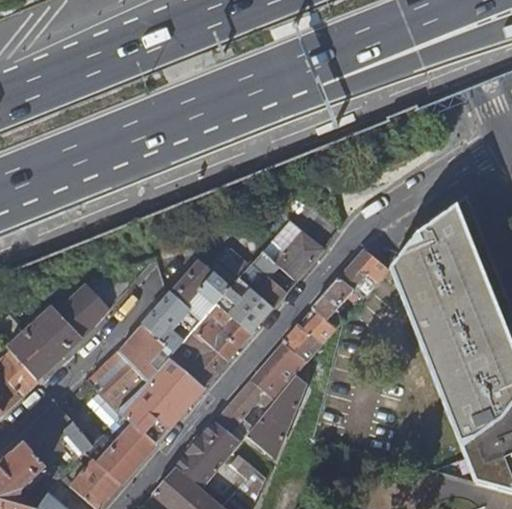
[(418,225),(396,255),(390,262),(460,440),(470,437),(479,462),(474,479),(511,489),(511,349),(455,203),(418,225)]
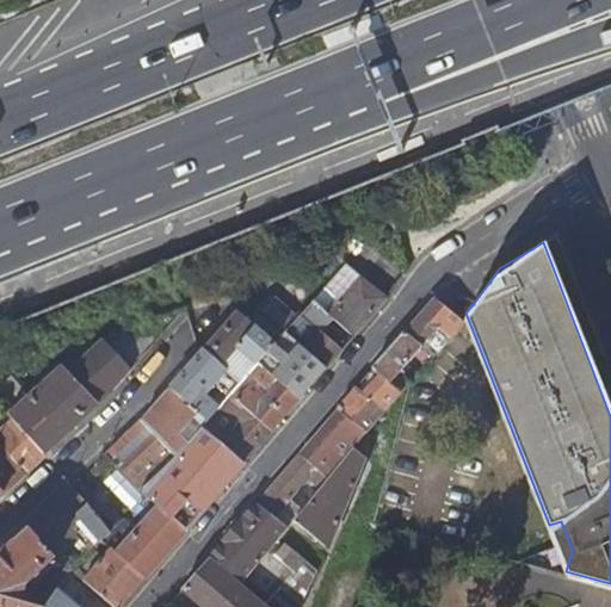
[(344,261),(313,298),(332,315),(353,334),(366,319),(387,296),(344,261)]
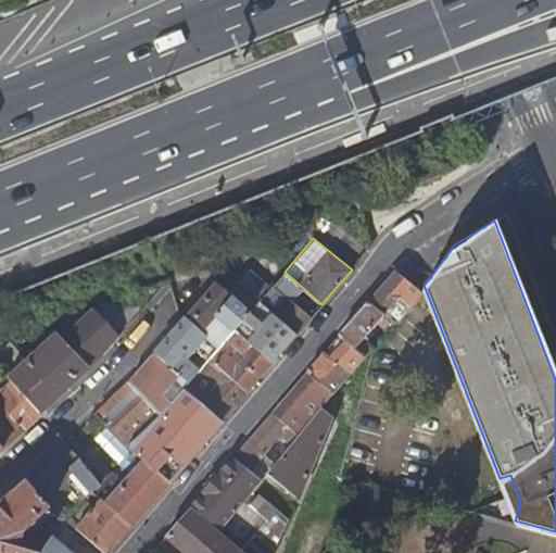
[(330,343),(306,371),(321,382),(333,392),(373,346),(364,339),(383,313),(382,312),(395,296),(407,305),(419,290),(411,284),(393,269),(377,289),(356,313),(330,343)]
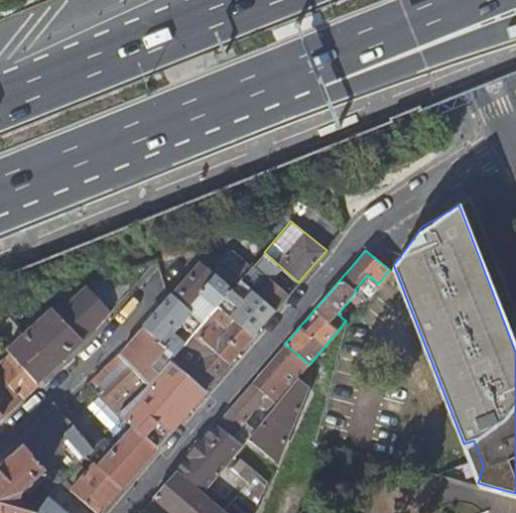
[(393,264),(399,257),(391,251),(381,263),(389,269),(393,264)]
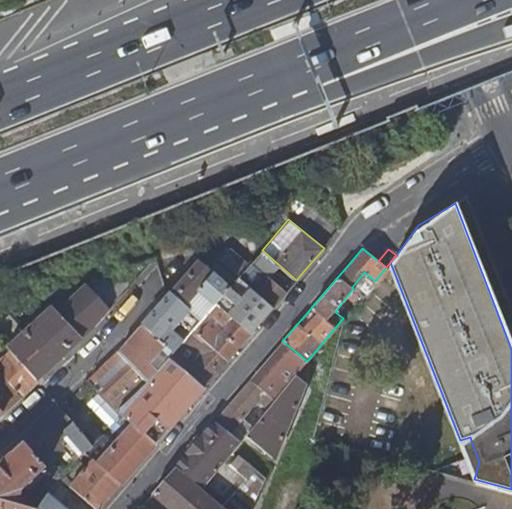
[(262,250),(239,277),(251,287),(273,307),(285,292),(268,277),(278,264),(262,250)]
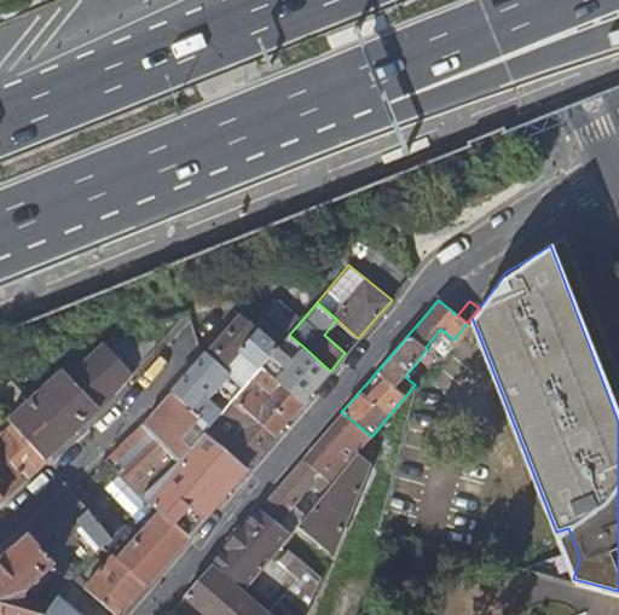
[(268,358),(278,347),(239,313),(231,323),(207,352),(226,369),(246,386),(252,377),(261,367),(268,358)]
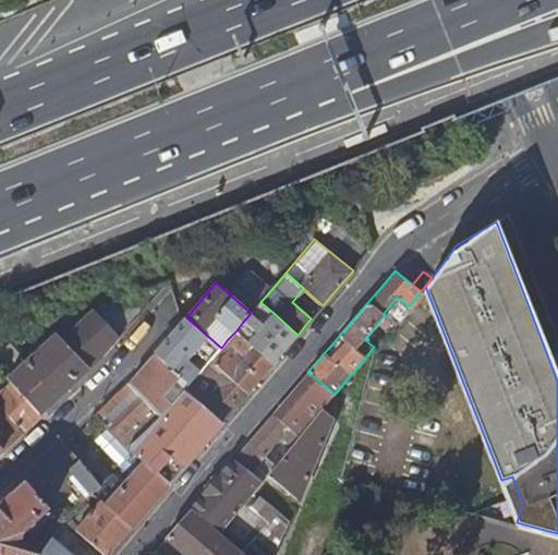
[(61,339),(88,370),(102,357),(121,338),(120,337),(93,309),(61,339)]
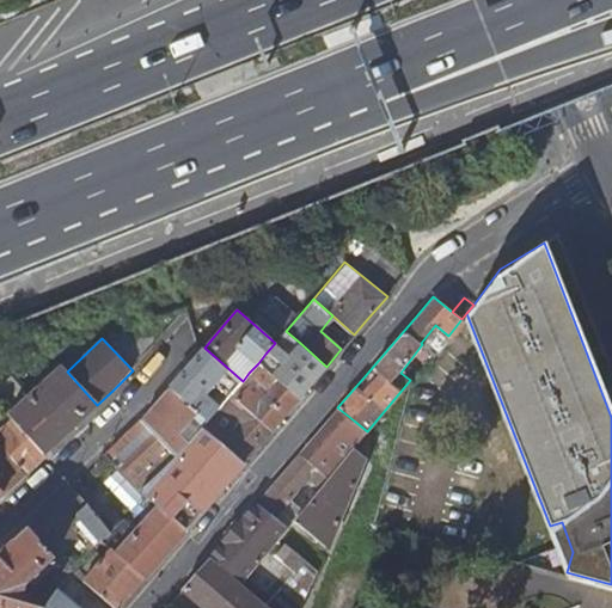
[(280,366),(265,354),(258,363),(299,398),(318,376),(326,367),(300,343),(280,366)]
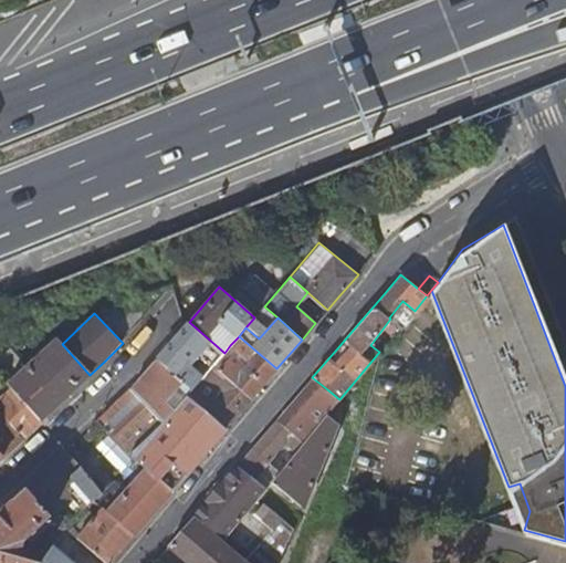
[(178,335),(158,358),(194,388),(202,377),(192,368),(191,369),(185,364),(197,350),(213,365),(224,353),(207,337),(189,322),(178,335)]
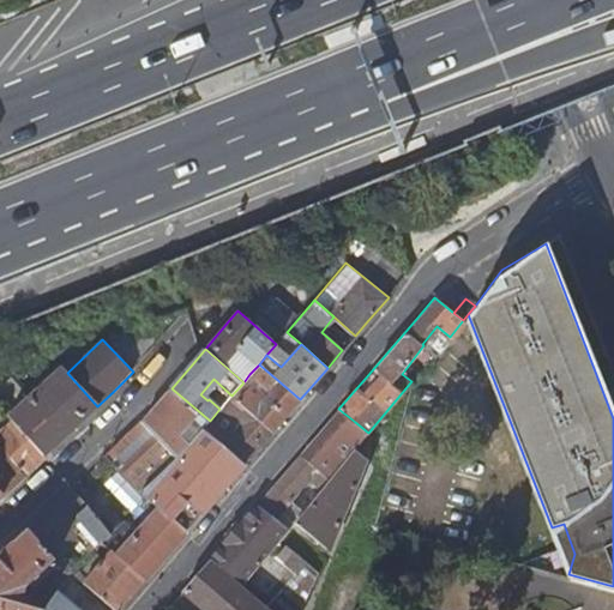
[(250,411),(272,430),(289,411),(300,399),(259,364),(250,374),(270,392),(259,404),(254,400),(244,392),(238,400),(250,411)]
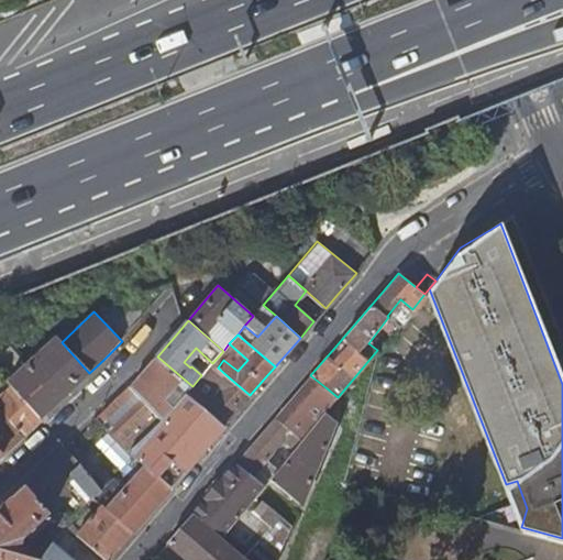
[(13,386),(41,417),(73,388),(89,373),(62,342),(56,336),(7,381),(13,386)]
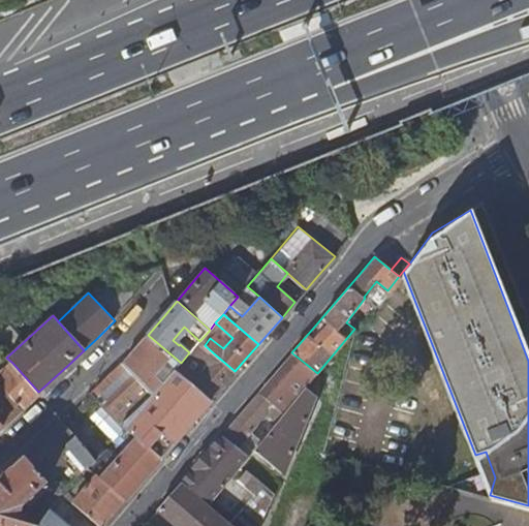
[(215,322),(210,330),(199,341),(205,345),(210,338),(216,332),(224,339),(219,345),(223,348),(232,338),(215,322)]
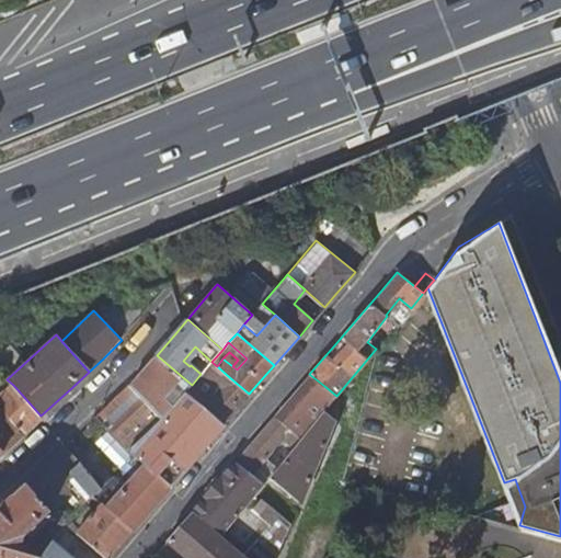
[(149,364),(128,387),(160,419),(161,419),(186,393),(192,385),(157,355),(149,364)]
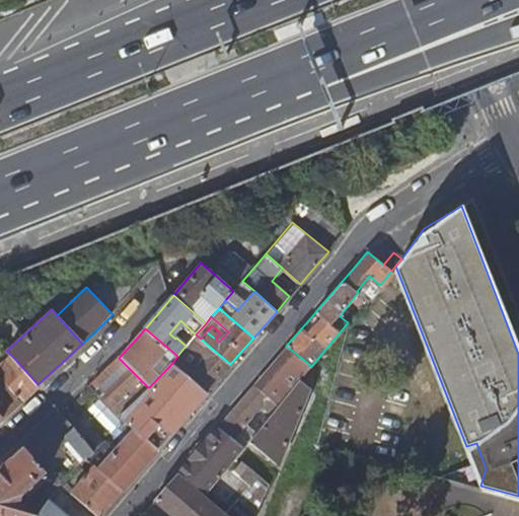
[(201,339),(196,335),(187,345),(203,358),(211,348),(201,339)]
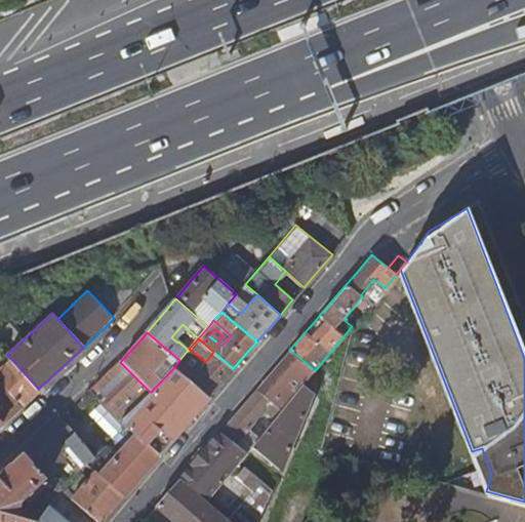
[(279,392),(304,361),(289,350),(281,360),(256,389),(282,409),(289,400),(279,392)]
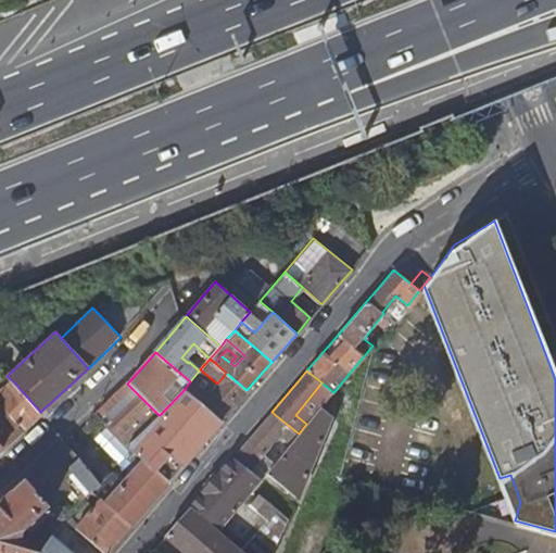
[(201,403),(220,420),(238,400),(247,390),(226,373),(217,384),(201,403)]
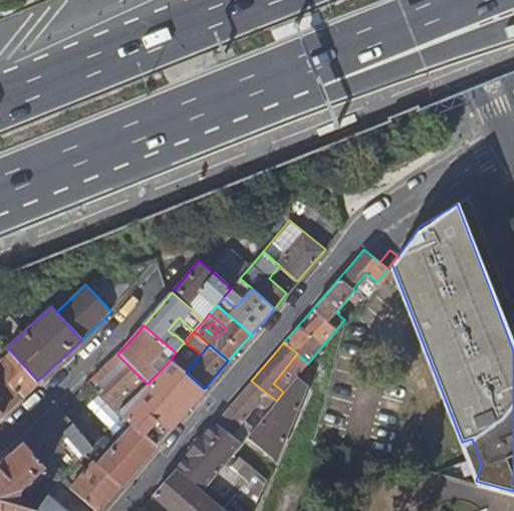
[(0,373),(20,396),(31,386),(37,380),(12,352),(0,362),(0,373)]
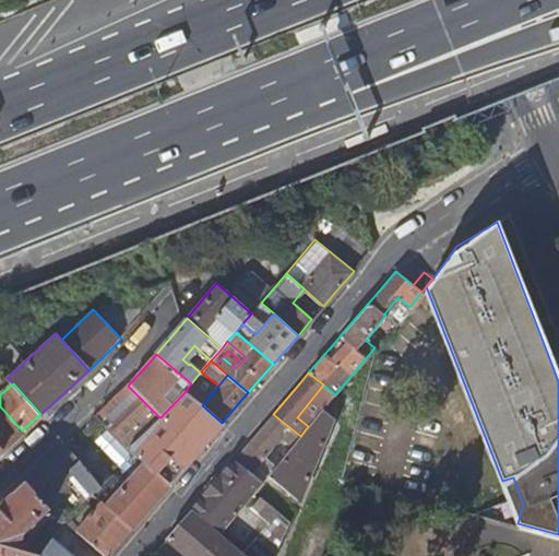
[(114,399),(97,414),(128,447),(159,417),(128,386),(114,399)]
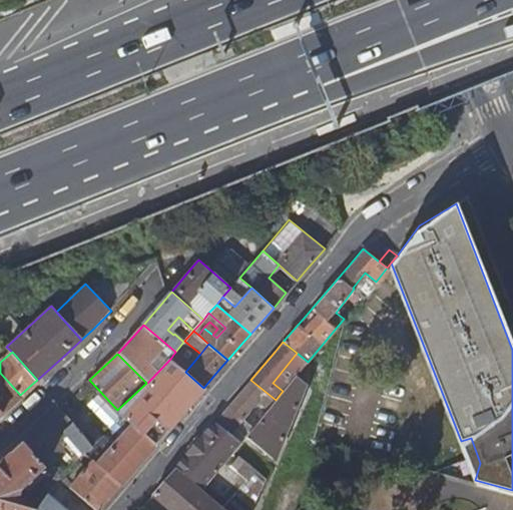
[(131,423),(96,462),(121,484),(146,454),(180,414),(203,388),(185,372),(170,359),(147,383),(146,383),(117,410),(123,416),(131,423)]
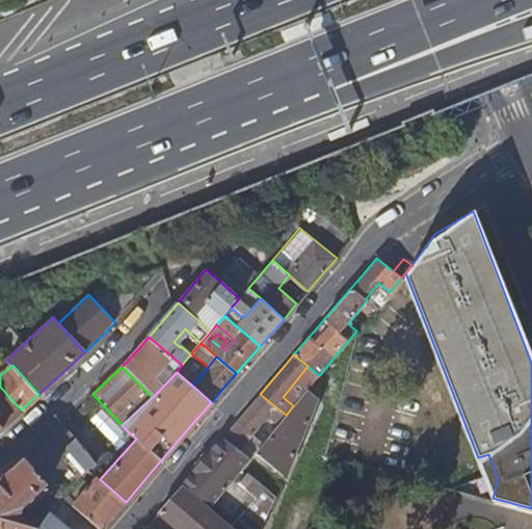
[(16,415),(21,410),(0,387),(0,424),(2,427),(16,415)]
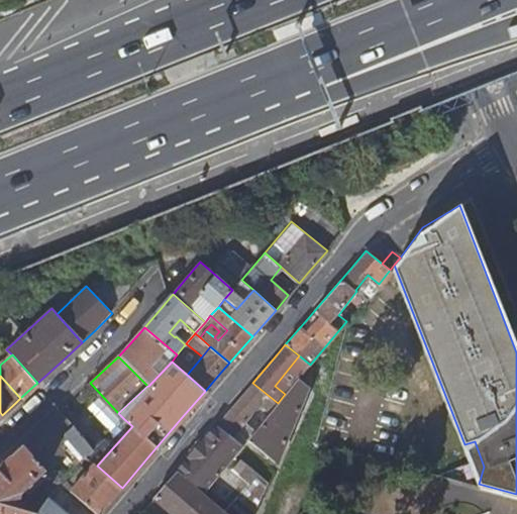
[(308,385),(299,377),(285,394),(278,403),(272,411),(248,438),(275,460),(282,452),(308,385)]
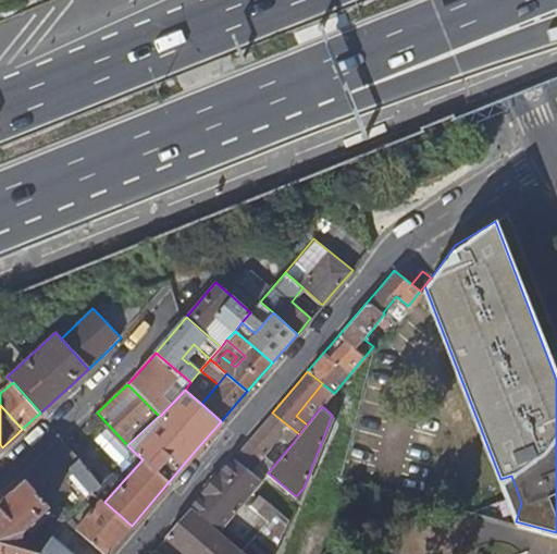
[(257,430),(234,457),(250,470),(281,434),(293,443),(299,434),(272,413),(257,430)]
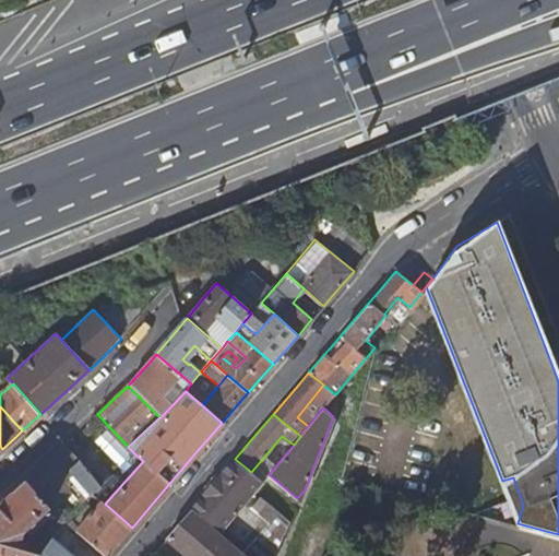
[(48,459),(24,481),(40,498),(67,473),(87,497),(102,484),(66,444),(48,459)]
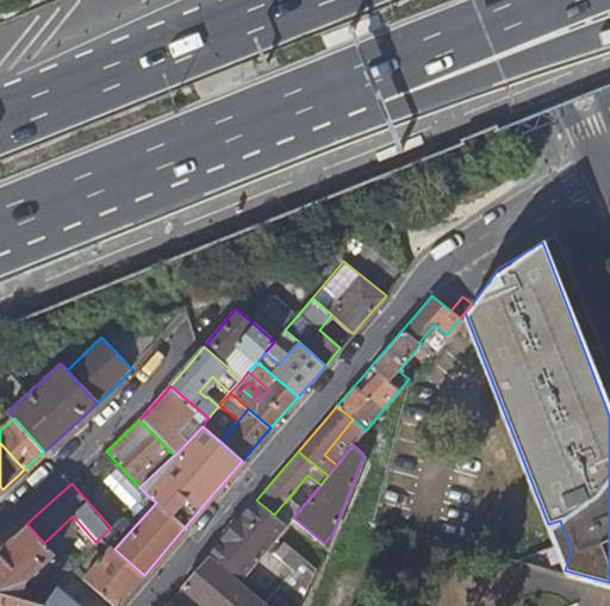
[(241,518),(207,555),(240,582),(269,547),(286,525),(279,519),(274,514),(256,500),(241,518)]
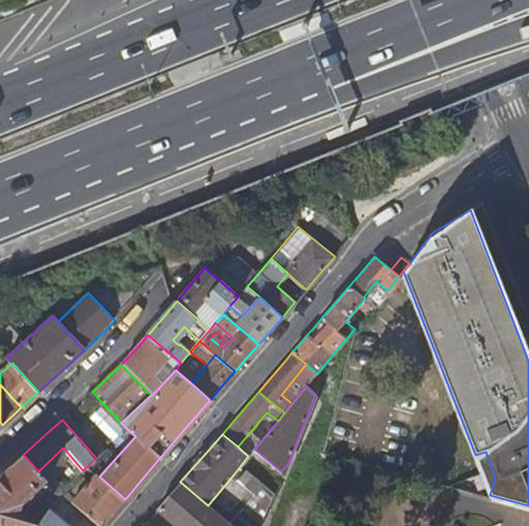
[(242,451),(248,456),(253,450),(247,444),(242,451)]
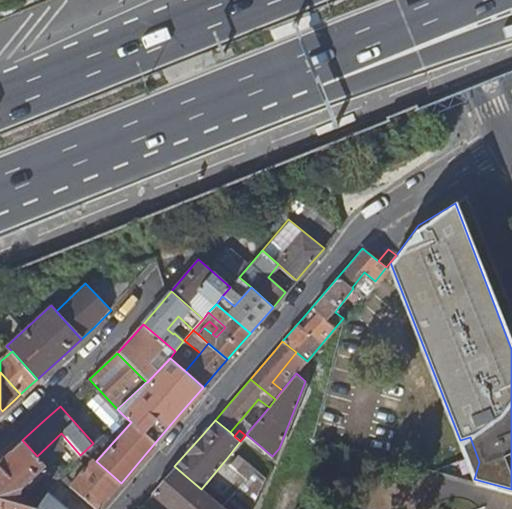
[(35,508),(47,493),(57,478),(51,472),(26,506),(17,504),(20,489),(24,486),(27,488),(48,468),(37,456),(22,440),(0,460),(0,508),(35,508)]
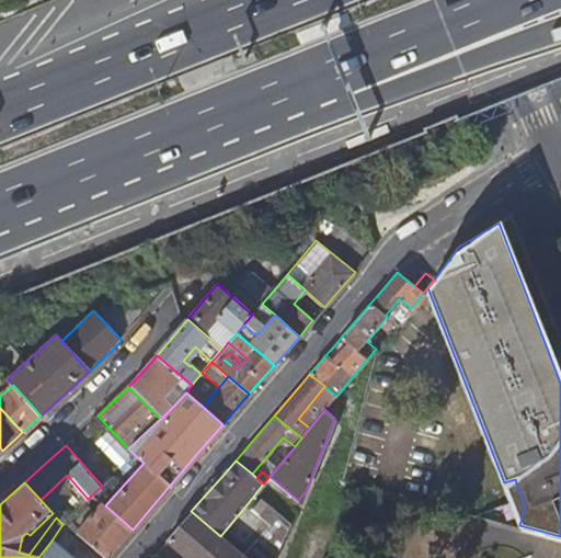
[(235,548),(247,557),(274,557),(292,521),(262,496),(252,507),(262,515),(235,548)]
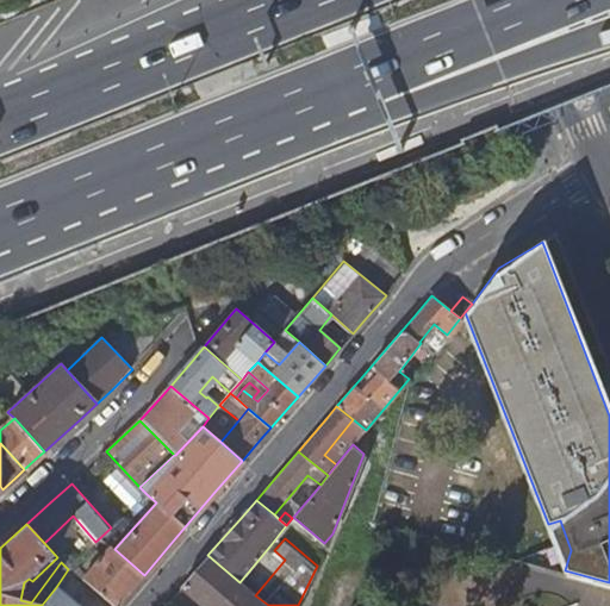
[(112,547),(83,576),(107,599),(114,605),(116,605),(137,582),(144,575),(114,549),(112,547)]
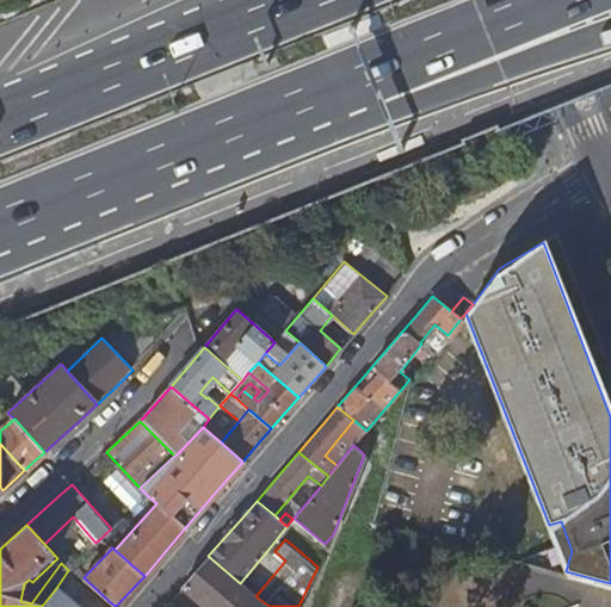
[(168,601),(174,606),(183,606),(193,596),(204,606),(269,606),(255,596),(285,561),(275,551),(270,547),(240,583),(208,556),(201,565),(168,601)]
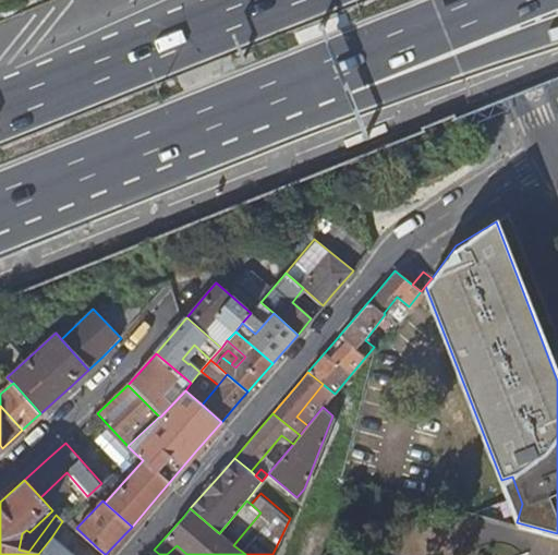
[(73,554),(51,538),(38,554),(73,554)]
